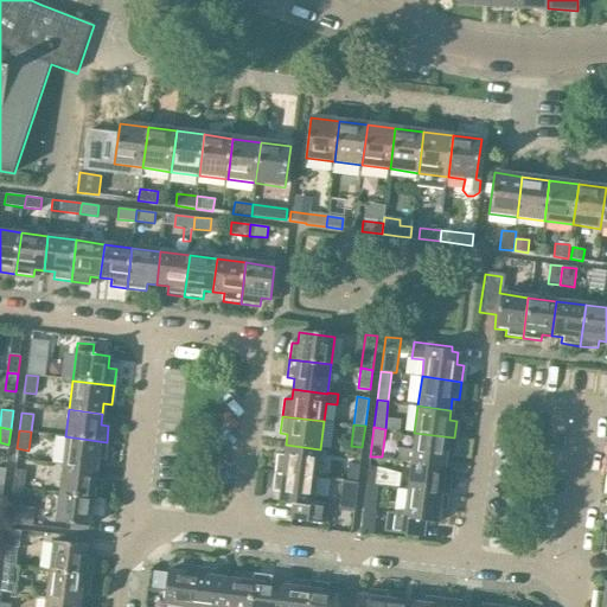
[(452,457),(454,438),(414,433),(411,449),(398,447),(396,459),(410,461),(443,465),(445,455),(452,457)]
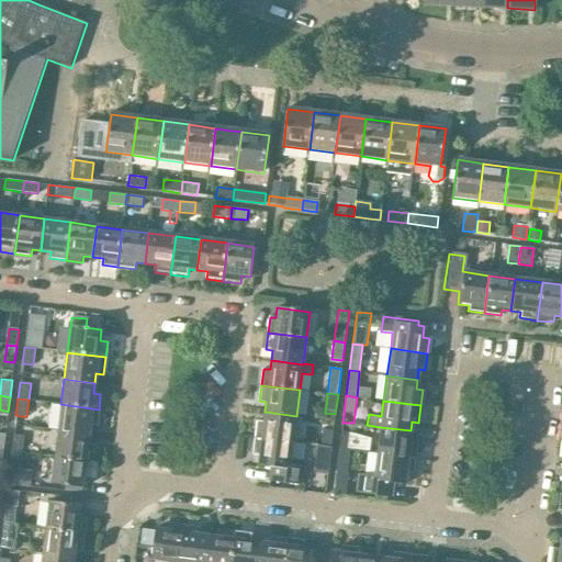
[(60,404),(57,430),(88,435),(89,426),(97,426),(99,409),(60,404)]
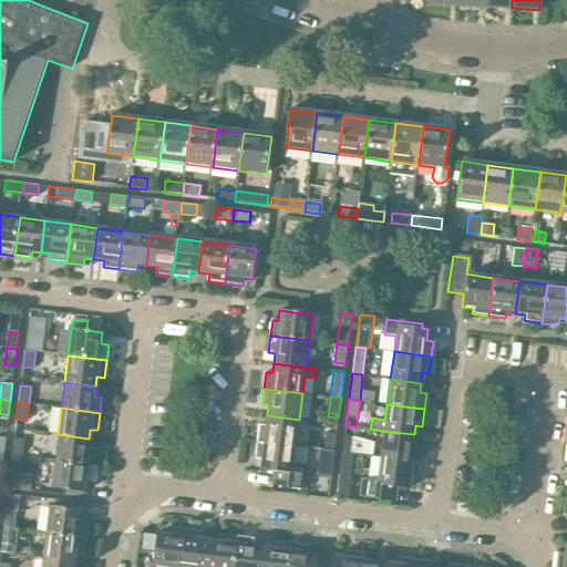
[(259,424),(257,441),(296,446),(299,420),(267,415),(266,425),(259,424)]
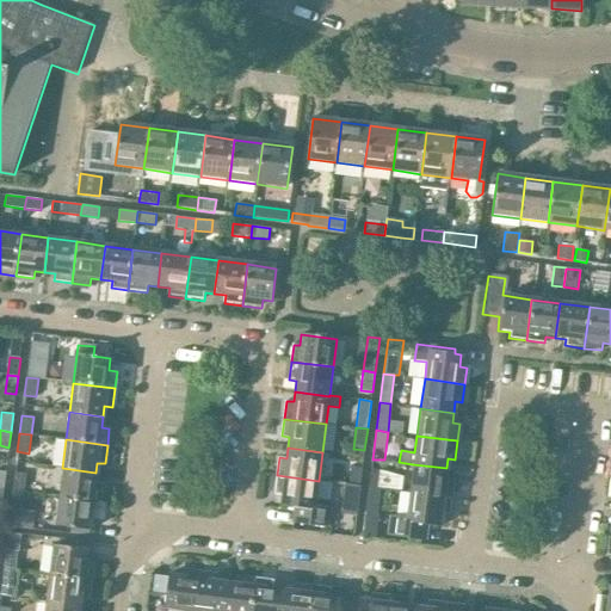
[(413,464),(409,493),(450,498),(452,480),(445,479),(446,468),(413,464)]
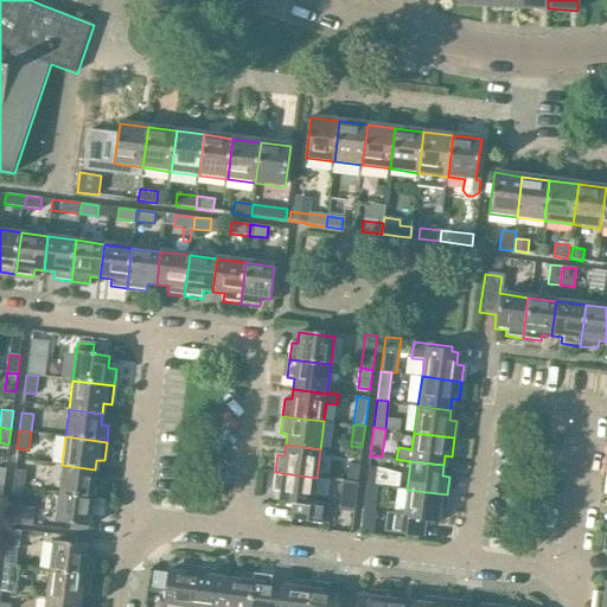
[(346,480),(358,481),(359,465),(349,464),(346,480)]
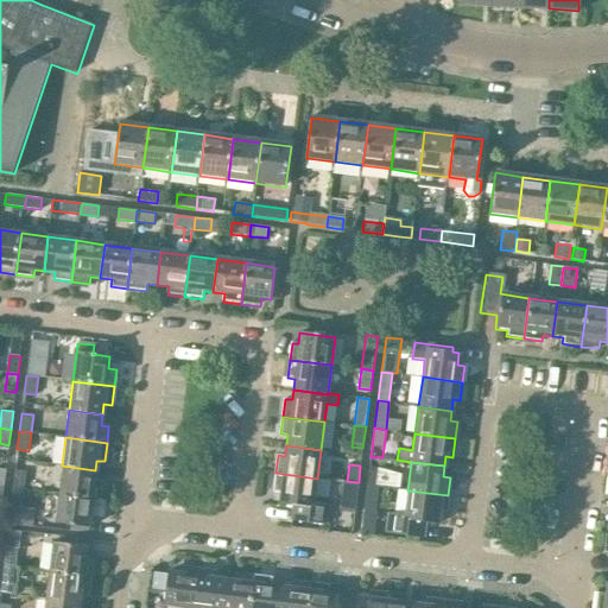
[(62,466),(58,493),(99,499),(101,482),(94,481),(95,470),(62,466)]
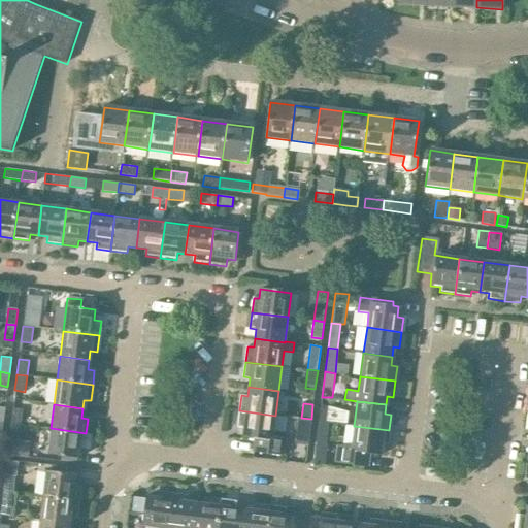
[(319,421),(328,422),(330,407),(321,406),(319,421)]
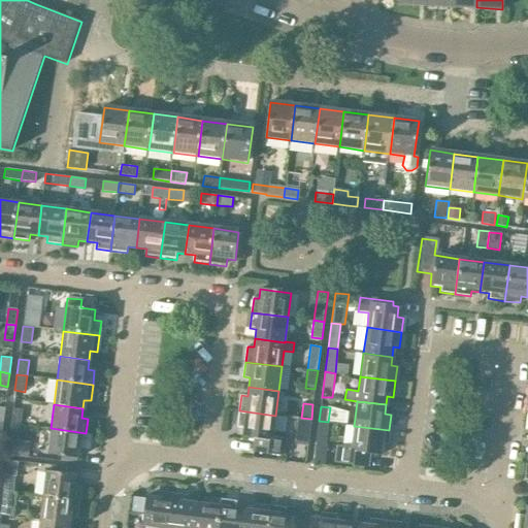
[(12,408),(10,423),(21,424),(23,409),(12,408)]
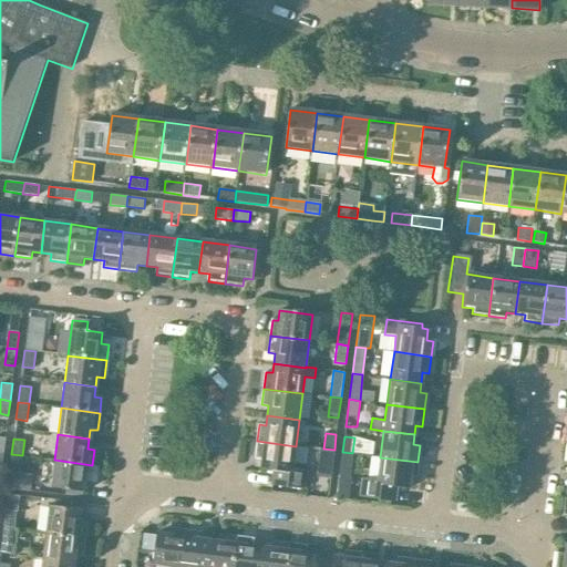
[(296,446),(257,441),(256,457),(261,459),(260,470),(274,471),(272,484),(303,488),(306,472),(292,470),(296,446)]
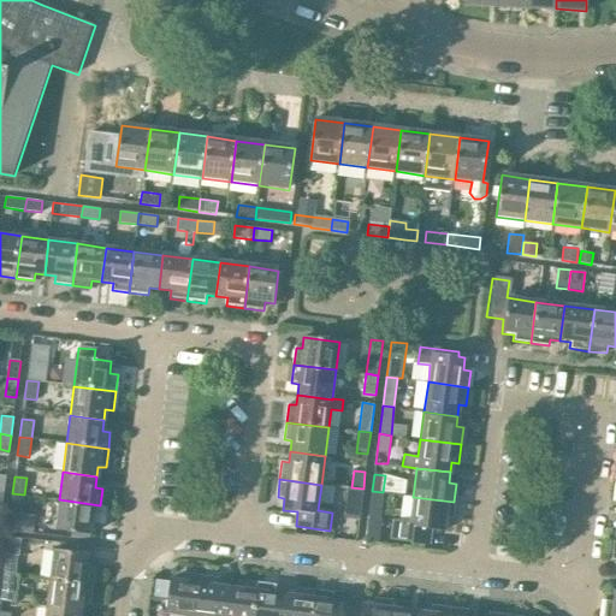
[(344,517),(359,519),(362,491),(349,489),(344,517)]
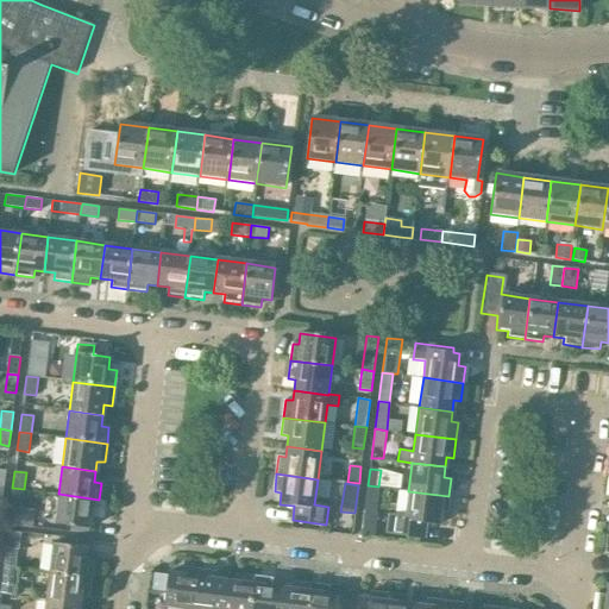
[(364,513),(362,538),(372,539),(376,514),(377,506),(378,487),(368,485),(365,504),(364,513)]
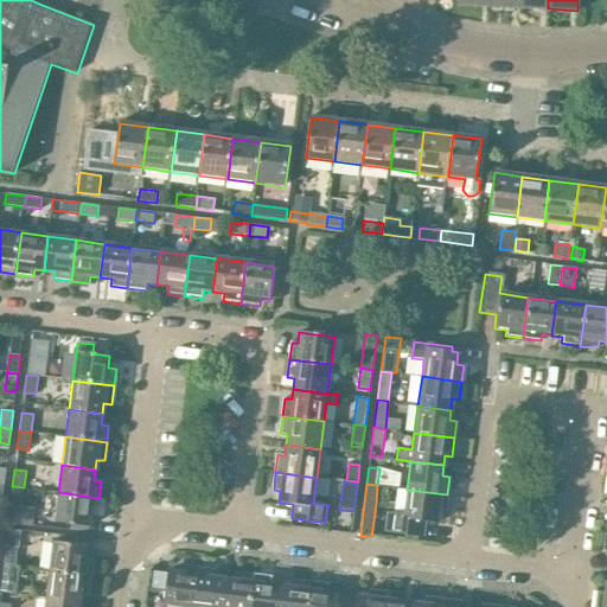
[(24,487),(12,486),(10,505),(21,506),(24,487)]
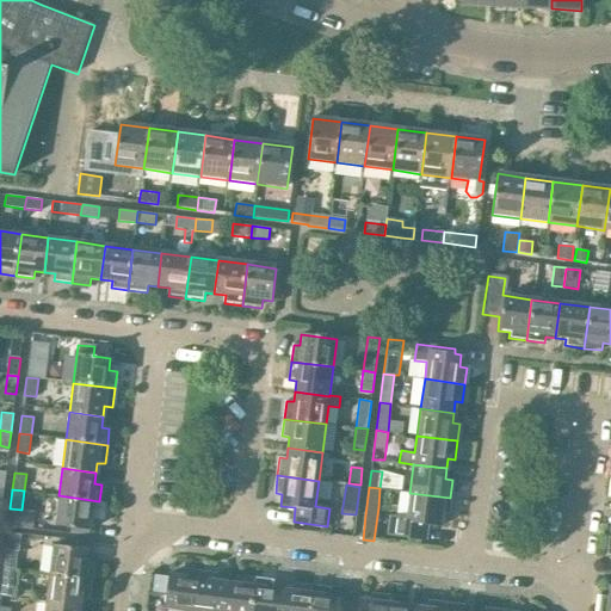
[(450,498),(409,493),(406,520),(396,519),(394,535),(423,539),(425,525),(438,526),(440,516),(448,517),(450,498)]
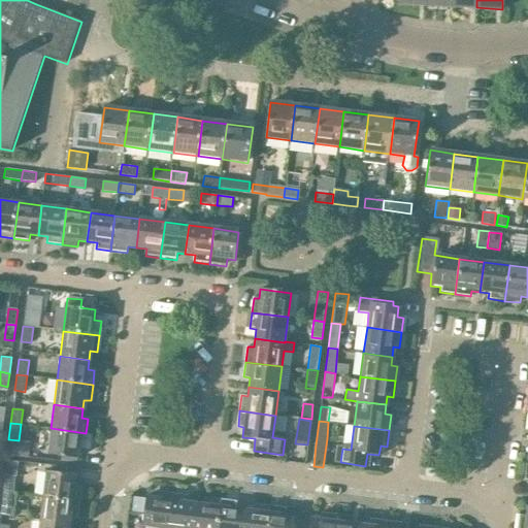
[(86,433),(51,428),(47,454),(76,458),(78,448),(85,449),(86,433)]
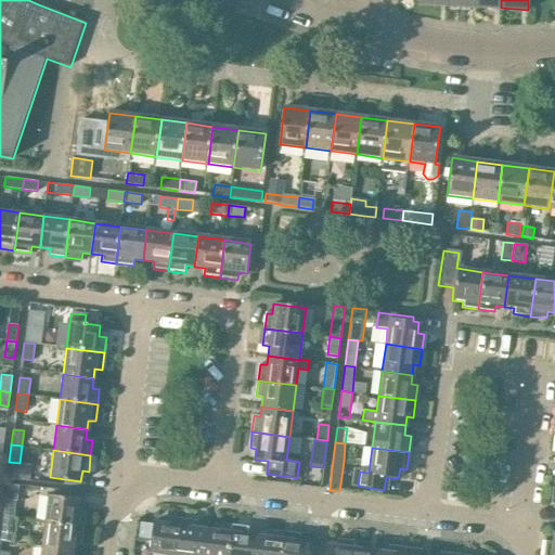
[(48,494),(44,521),(81,526),(84,510),(77,508),(78,499),(48,494)]
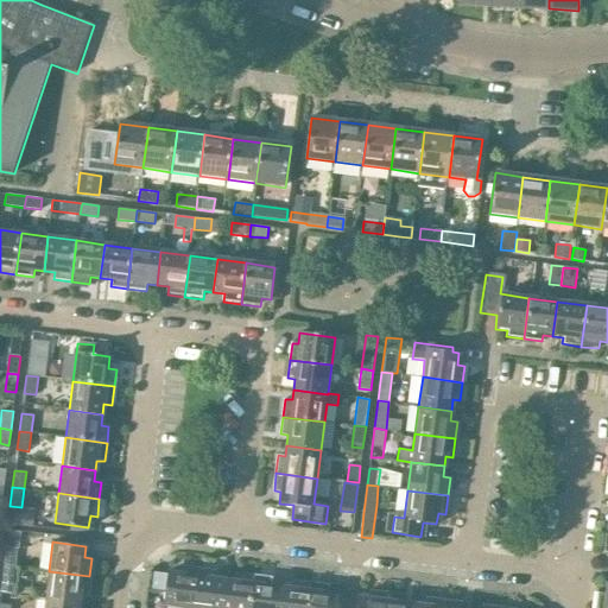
[(6,548),(4,565),(16,567),(18,549),(6,548)]
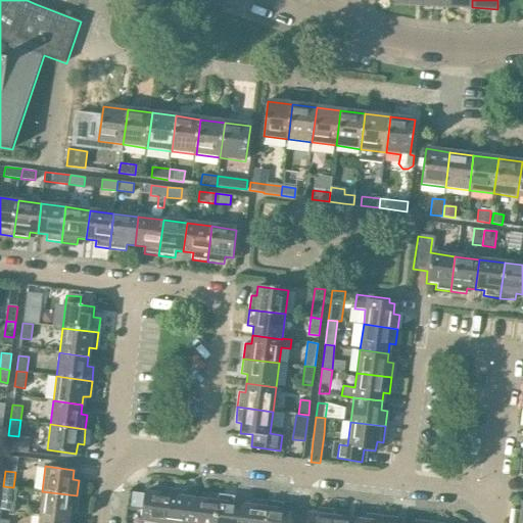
[(13,487),(3,486),(1,502),(11,503),(13,487)]
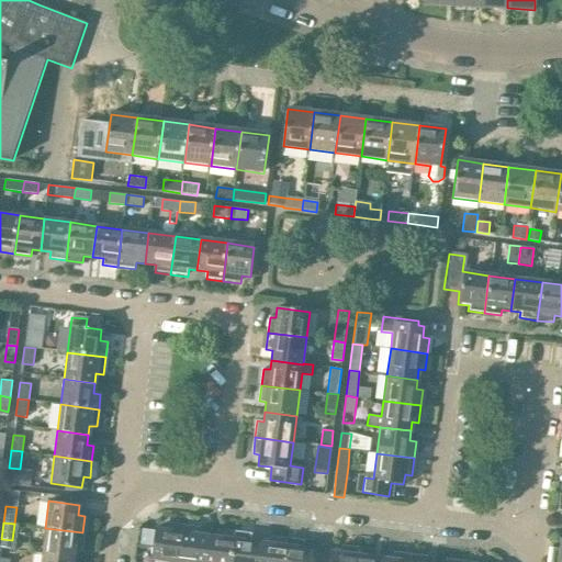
[(169,561),(177,561),(183,525),(168,523),(167,529),(156,528),(152,560),(169,561)]
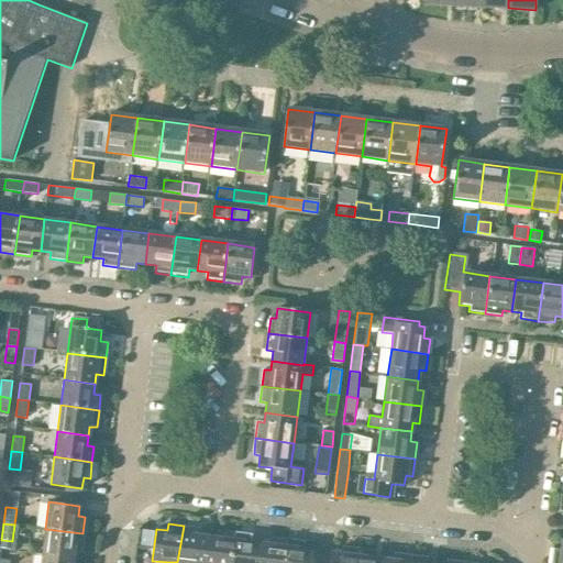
[(177,562),(205,562),(208,536),(199,534),(200,528),(184,526),(177,562)]
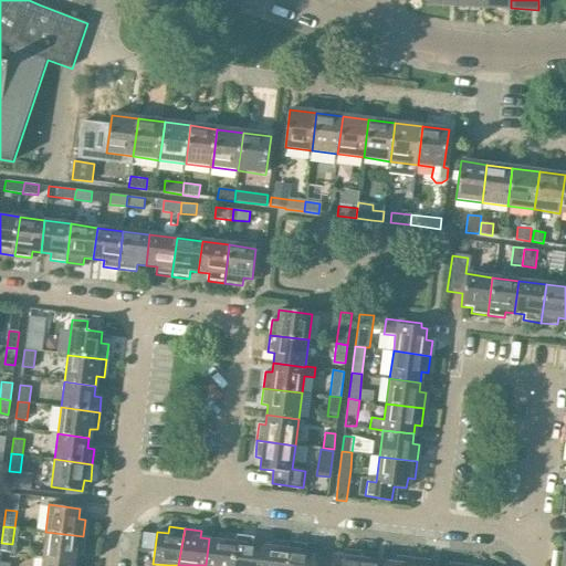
[(45,532),(42,557),(73,562),(75,552),(82,553),(83,536),(45,532)]
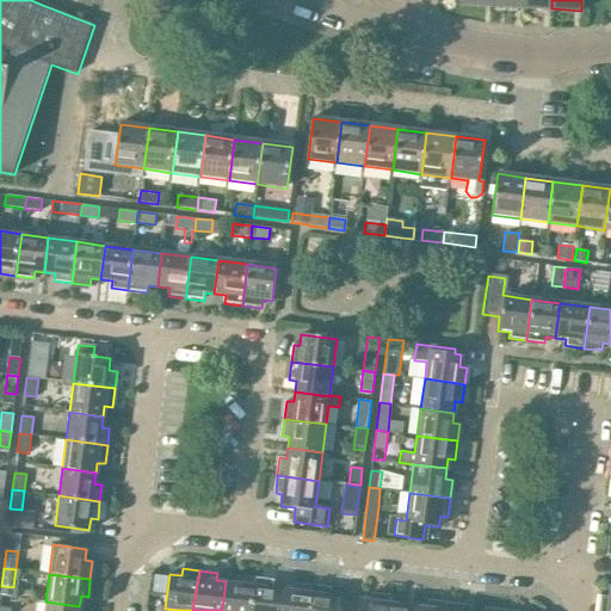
[(222,610),(251,610),(255,579),(238,575),(236,582),(226,581),(222,610)]
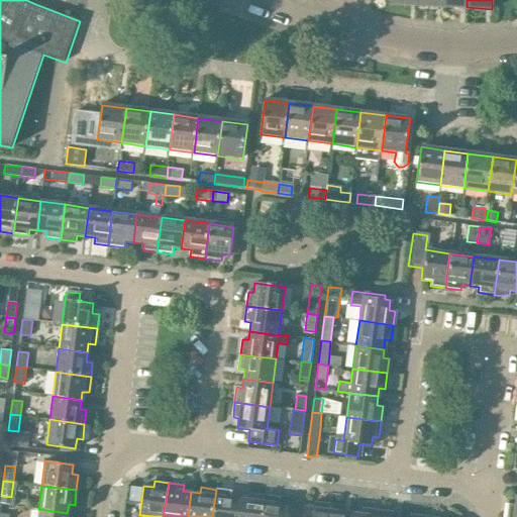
[(212,516),(236,516),(239,498),(230,497),(231,491),(216,490),(212,516)]
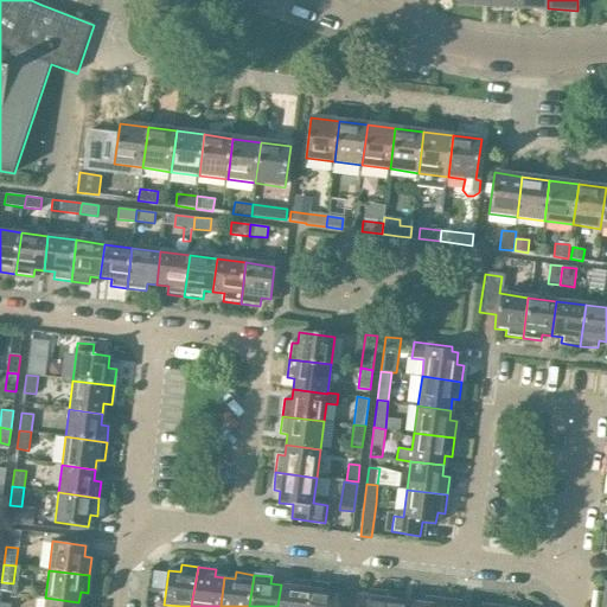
[(278,606),(306,606),(310,582),(292,580),(292,587),(281,585),(278,606)]
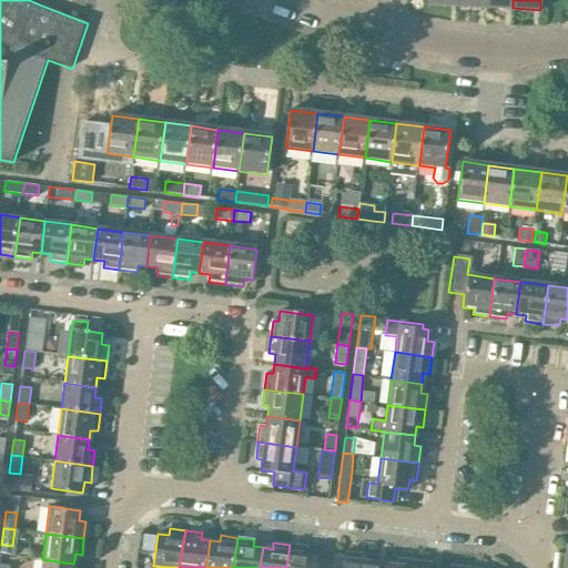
[(290,545),(286,567),(315,567),(317,555),(307,554),(308,547),(290,545)]
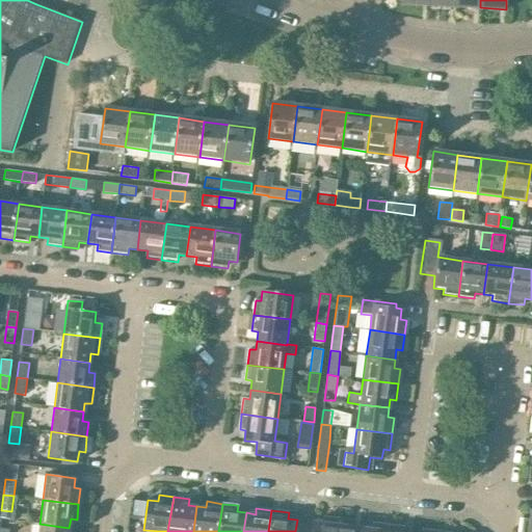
[(523,520),(521,531),(531,531),(531,510),(530,510),(528,521),(523,520)]
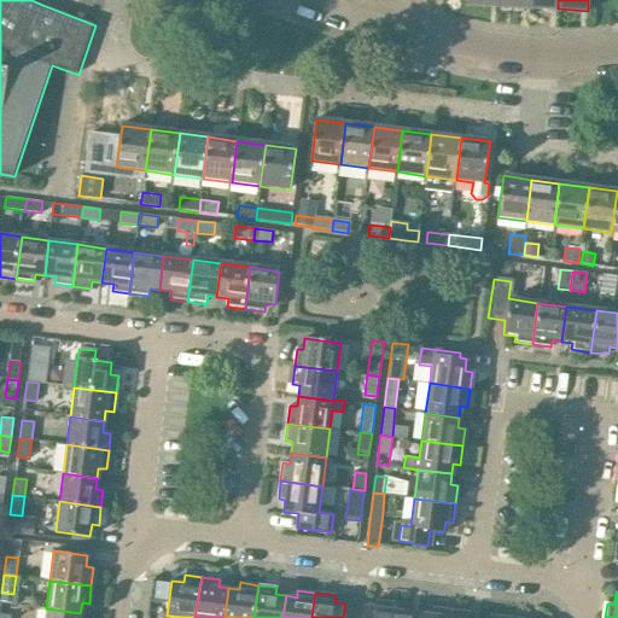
[(392,617),(395,602),(375,600),(374,607),(363,606),(362,617),(392,617)]
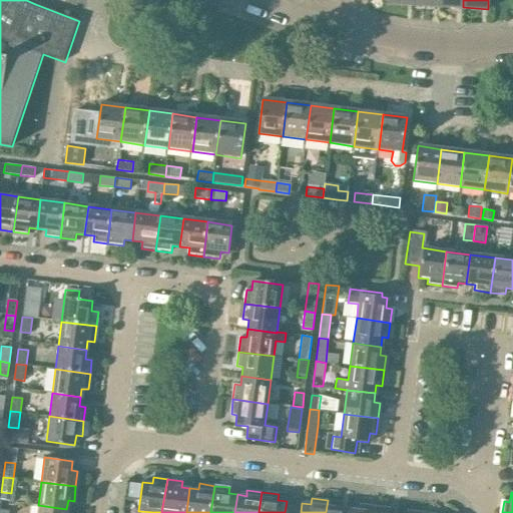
[(350,512),(351,510),(342,509),(343,502),(328,500),(326,512),(350,512)]
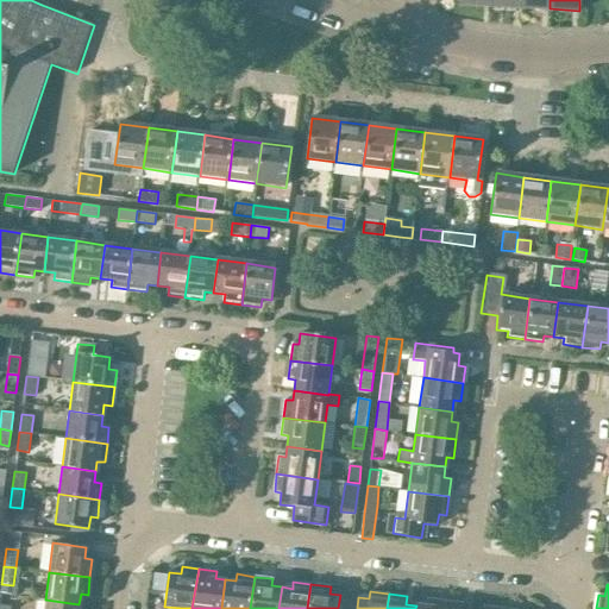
[(415,608),(444,608),(445,601),(427,598),(426,607),(416,606),(415,608)]
